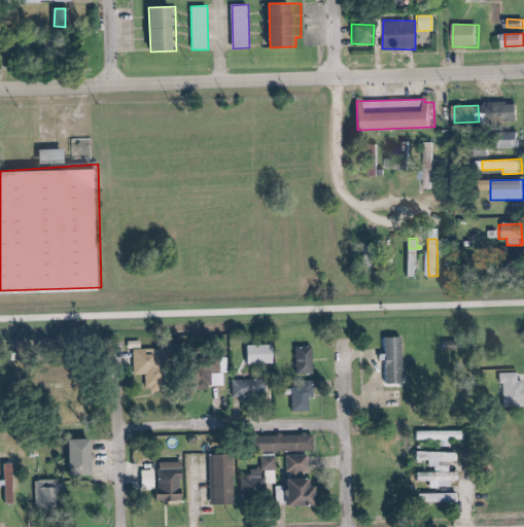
[(383,338),(384,386),(406,385),(405,338),(383,338)]
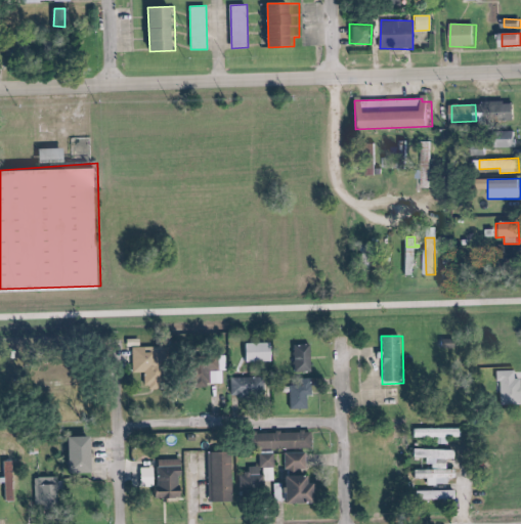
[(273,361),(272,342),(243,343),(244,361),(273,361)]
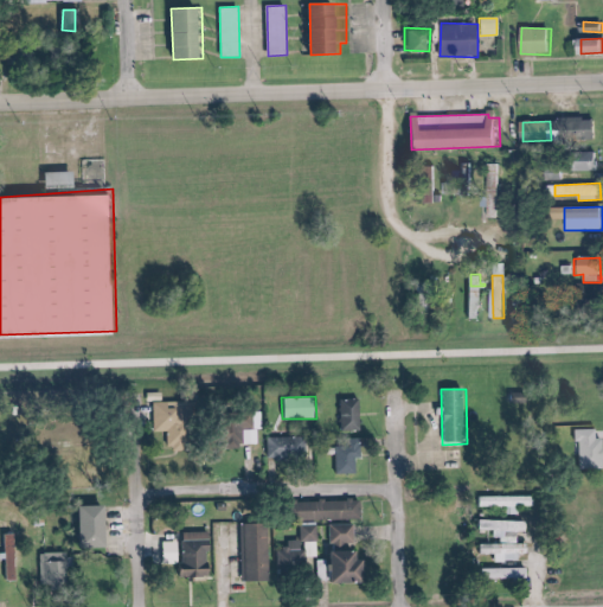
[(359,430),(360,400),(334,398),(333,429),(359,430)]
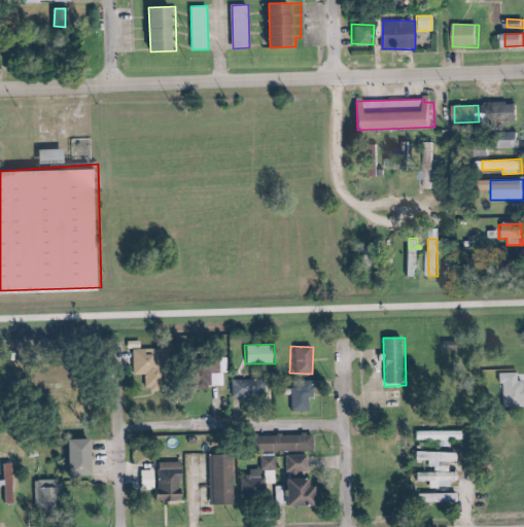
[(134,351),(133,380),(160,381),(161,352),(134,351)]
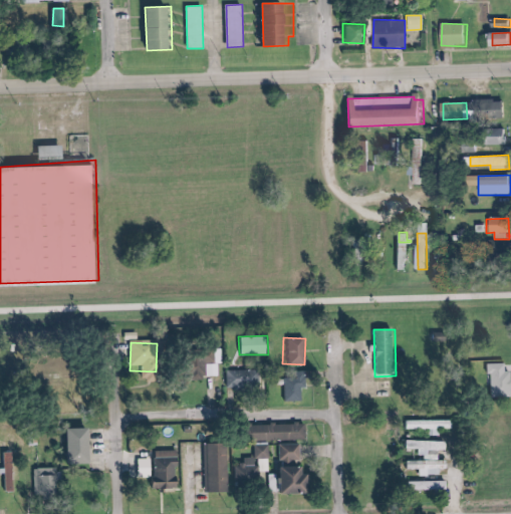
[(207,376),(218,375),(217,363),(206,363),(207,376)]
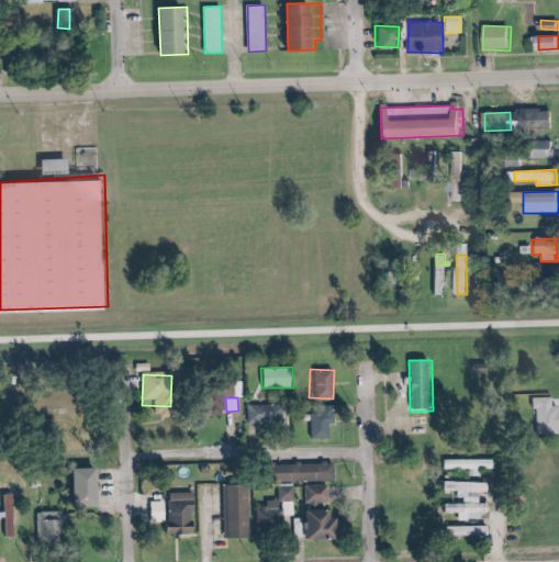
[(550,397),(535,397),(535,434),(558,431),(558,405),(551,406),(550,397)]
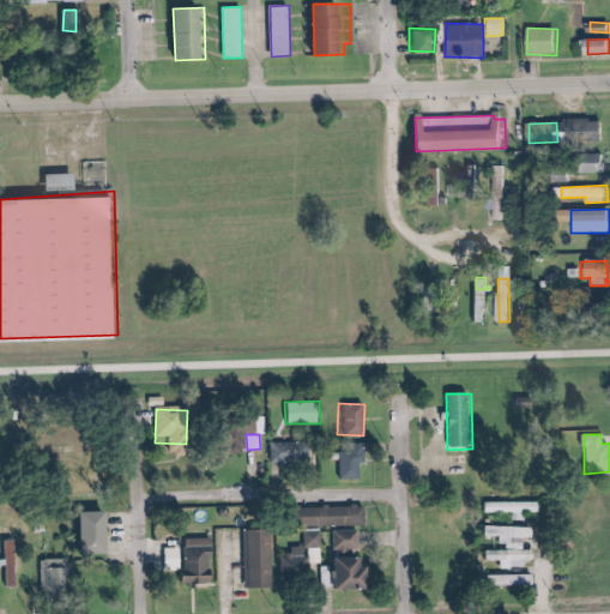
[(269,443),(269,464),(308,463),(308,443),(269,443)]
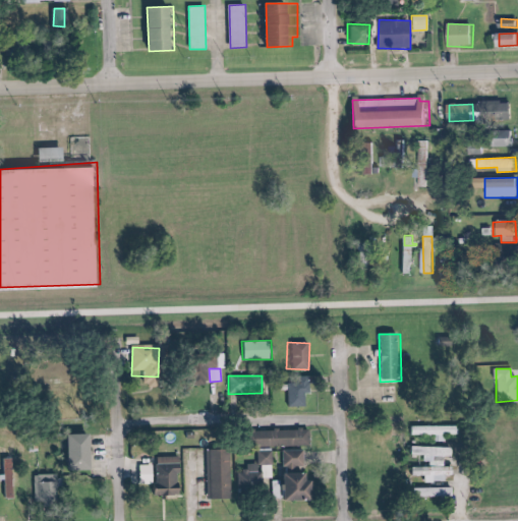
[(305,384),(288,385),(289,406),(306,406),(305,384)]
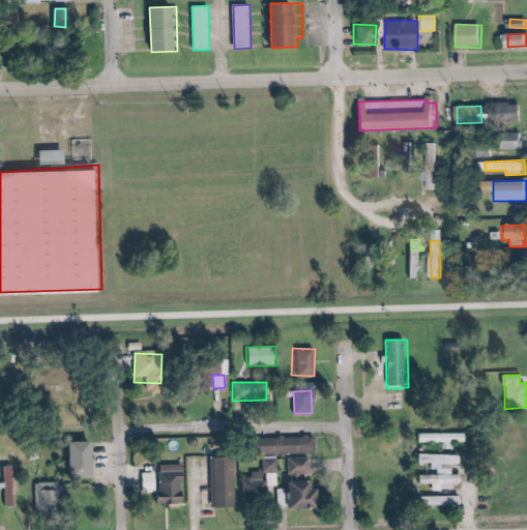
[(418,433),(418,442),(440,442),(440,449),(450,449),(450,441),(463,442),(463,433),(418,433)]
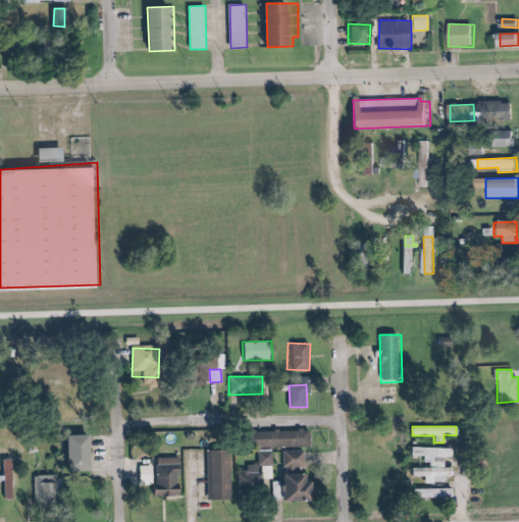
[(311,447),(311,430),(257,431),(257,447),(311,447)]
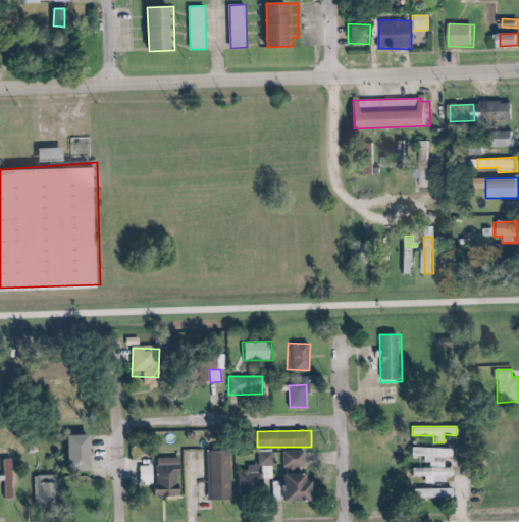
[(94,435),(71,436),(72,471),(95,470),(94,435)]
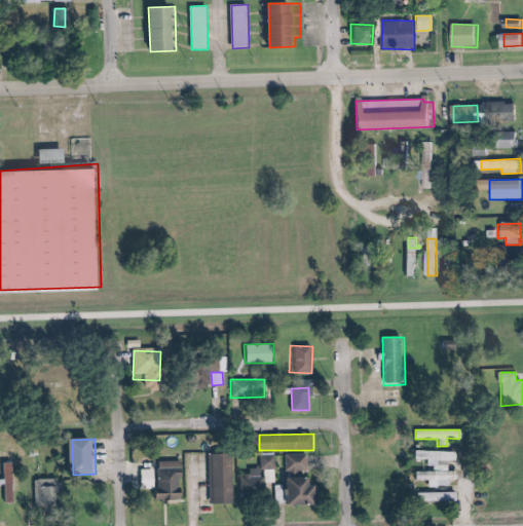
[(455,451),(414,451),(414,459),(427,459),(427,472),(416,472),(416,480),(426,480),(426,486),(448,486),(448,475),(446,475),(446,460),(454,460),(455,451)]
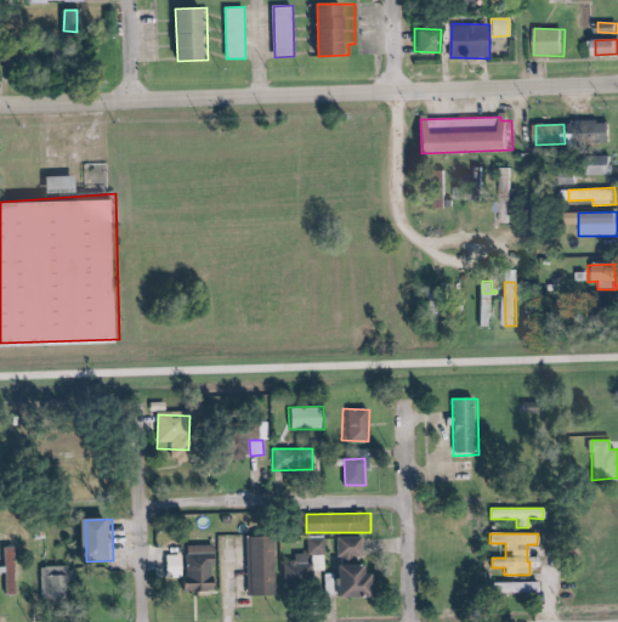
[(275,537),(251,538),(251,595),(276,595),(275,537)]
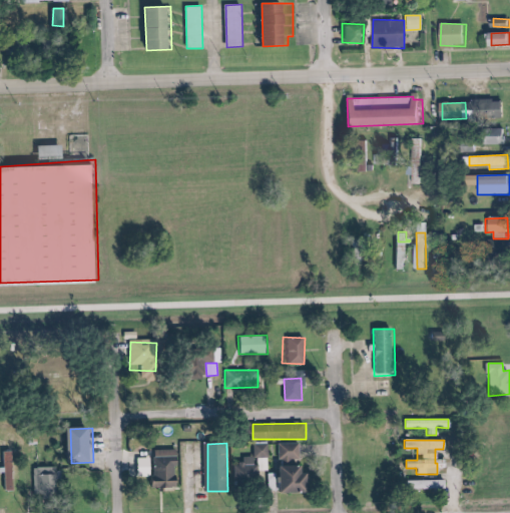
[(267,470),(268,444),(252,444),(251,457),(242,456),(242,464),(233,463),(233,482),(258,482),(259,470),(267,470)]
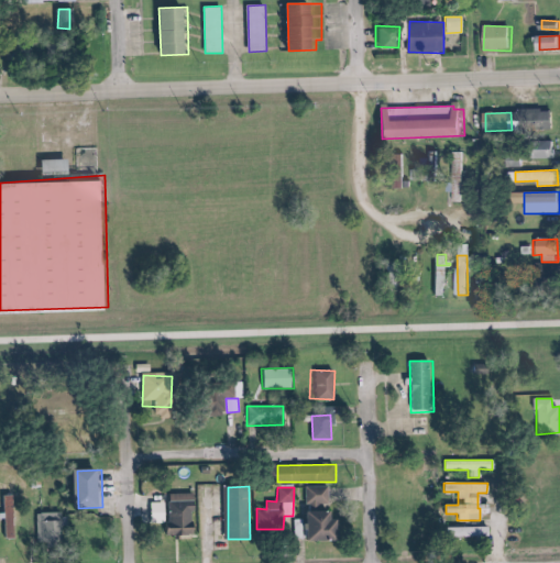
[(311,540),(341,540),(341,520),(336,520),(336,508),(329,508),(329,487),(305,487),(306,505),(311,505),(311,540)]
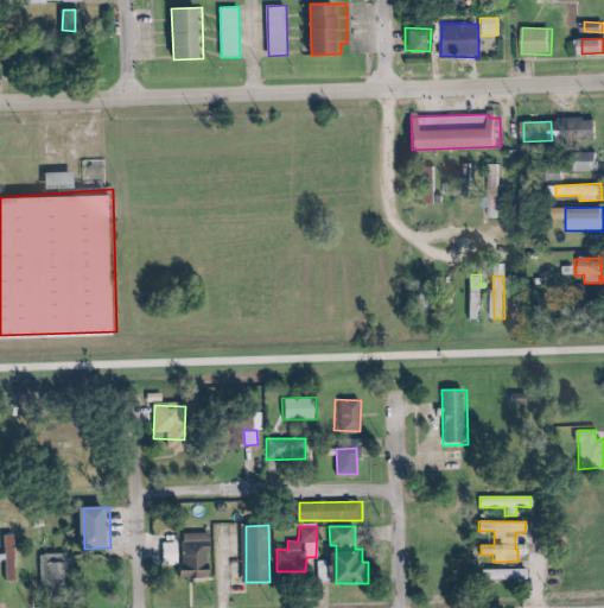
[(213,532),(184,532),(184,578),(214,577),(213,532)]
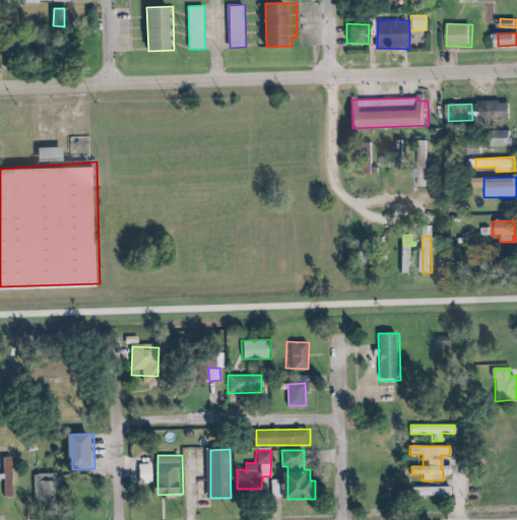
[(12,458),(3,458),(4,497),(13,497),(12,458)]
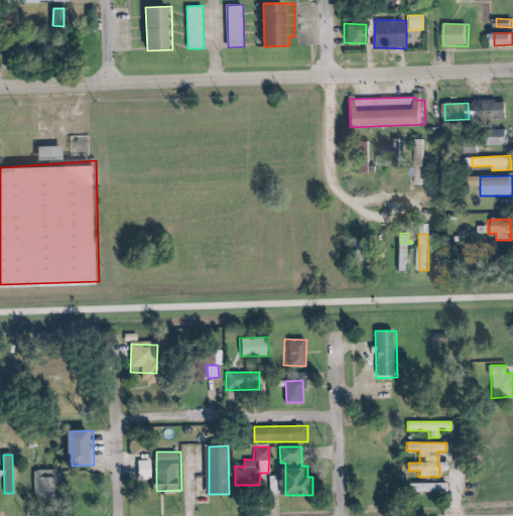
[(138,479),(151,479),(152,461),(139,461),(138,479)]
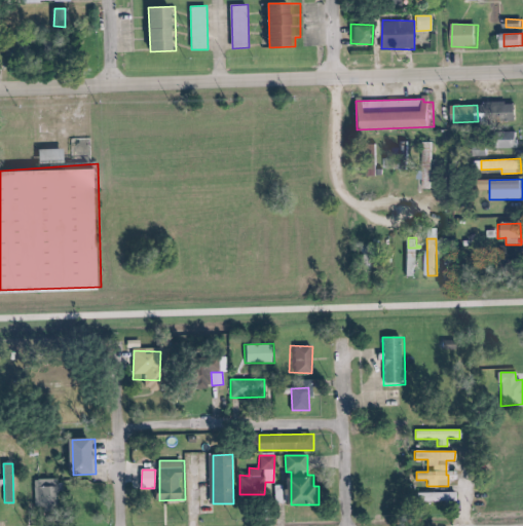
[(33,506),(59,505),(58,486),(52,486),(52,480),(33,480),(33,506)]
